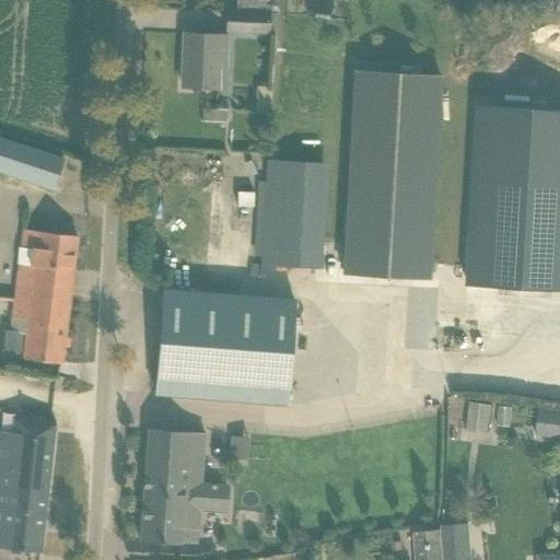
[(226,11),(225,32),(275,34),(276,14),(264,13),(265,0),(235,0),(235,12),(226,11)]
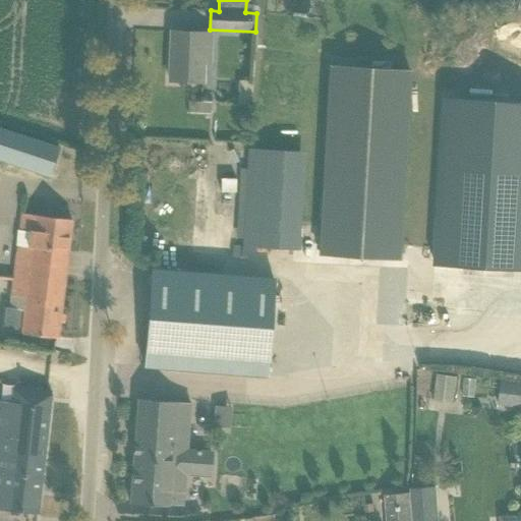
[(169,80),(200,82),(203,52),(209,52),(210,34),(171,32),(169,80)]
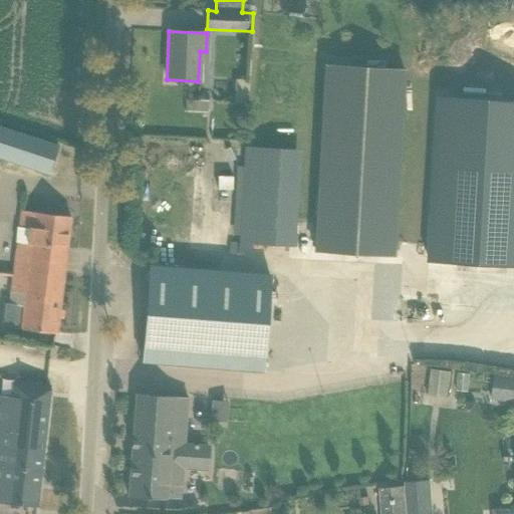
[(323,68),(313,248),(394,253),(404,72),(323,68)]
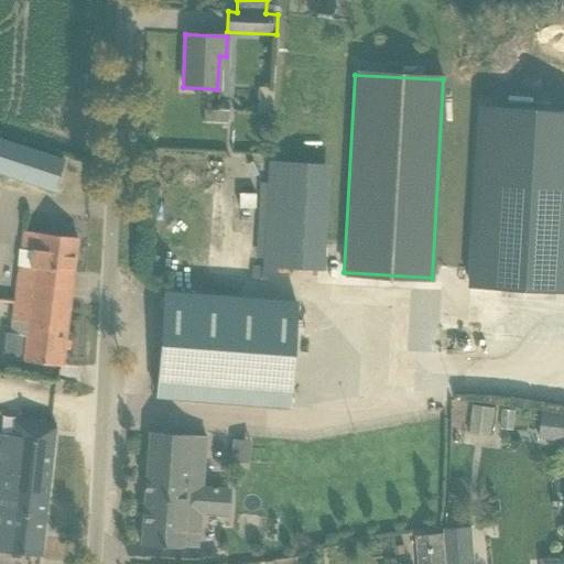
[(563,110),(481,106),(470,288),(563,293),(563,110)]
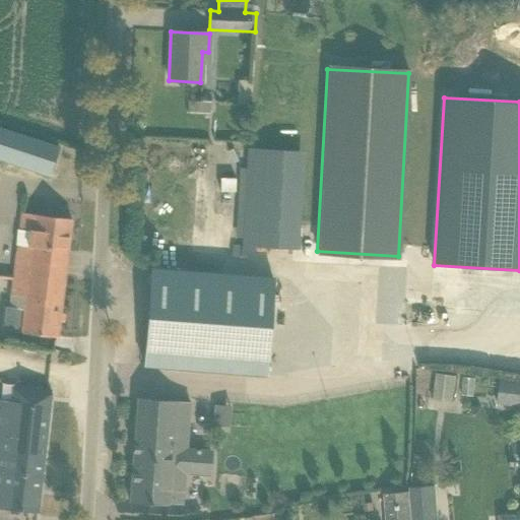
[(0,125),(0,157),(48,174),(58,145),(0,125)]
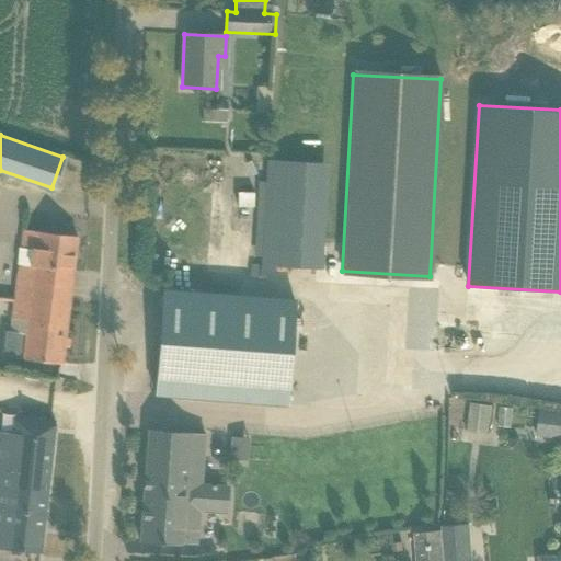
[(273,267),(320,271),(327,165),(267,161),(259,274),(273,275),(273,267)]
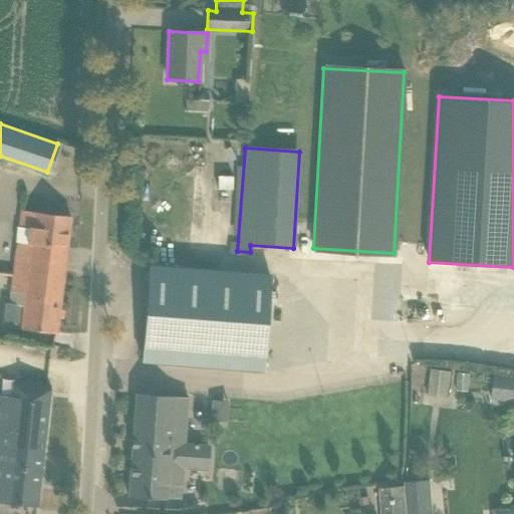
[(20,244),(18,254),(65,260),(70,218),(23,212),(21,229),(31,230),(29,245),(20,244)]
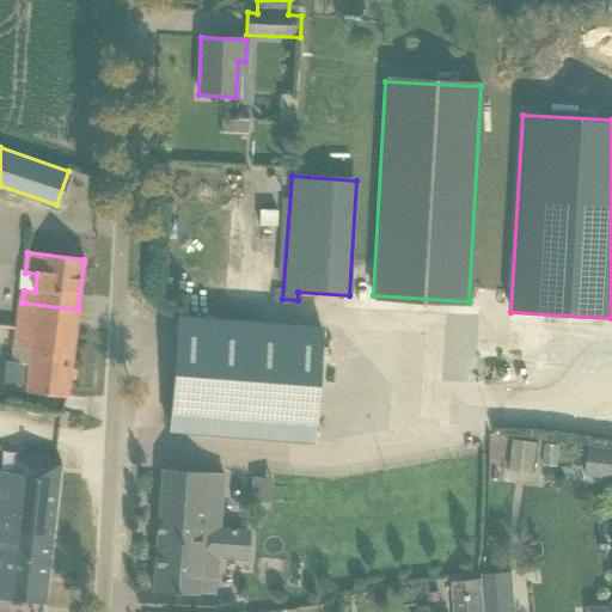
[(75,329),(78,310),(22,303),(17,348),(34,349),(32,363),(12,361),(8,390),(67,397),(75,329)]
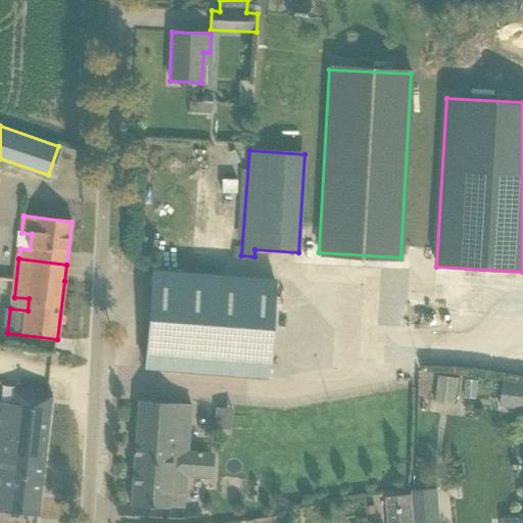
[(151,271),(144,369),(267,378),(274,280),(151,271)]
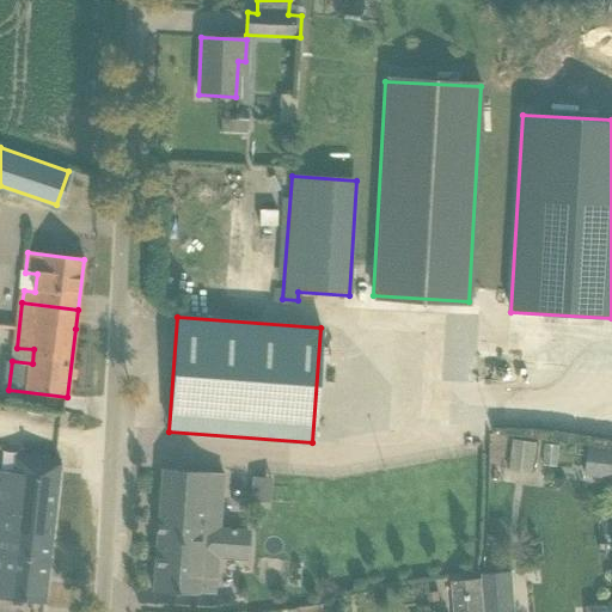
[(532,475),(537,442),(512,440),(507,471),(532,475)]
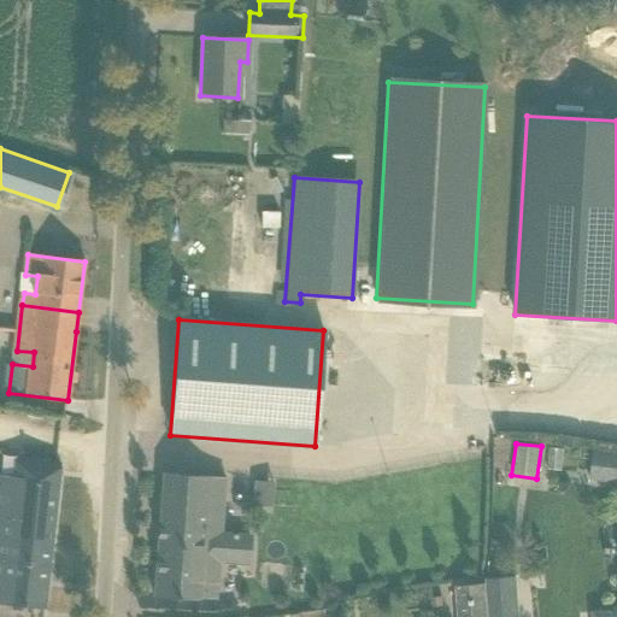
[(591,480),(616,483),(616,454),(595,452),(591,480)]
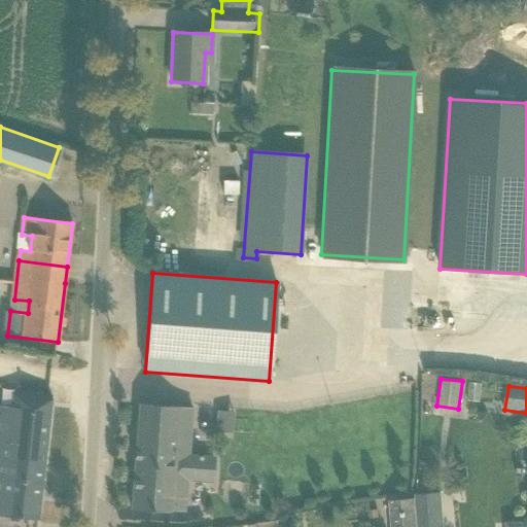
[(0,406),(0,516),(16,518),(37,520),(50,397),(29,394),(28,409),(0,406)]
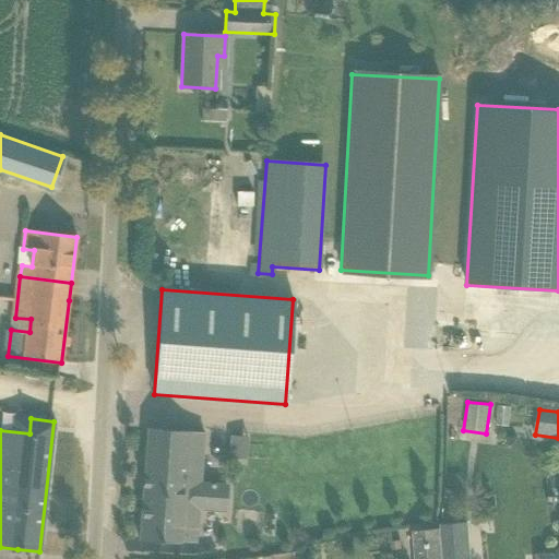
[(195,543),(200,484),(203,432),(147,428),(139,540),(180,544),(180,542),(195,543)]
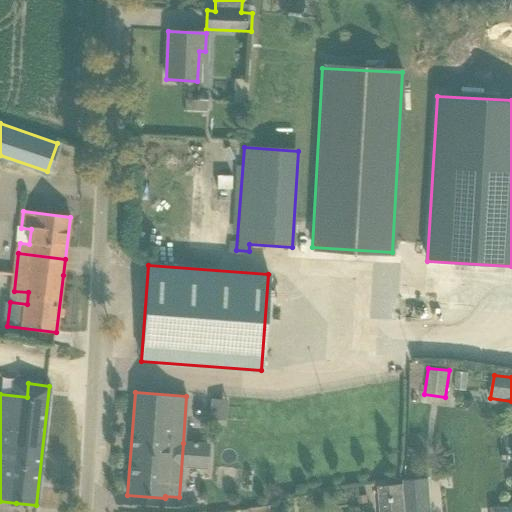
[(420,467),(407,467),(407,476),(420,476),(420,467)]
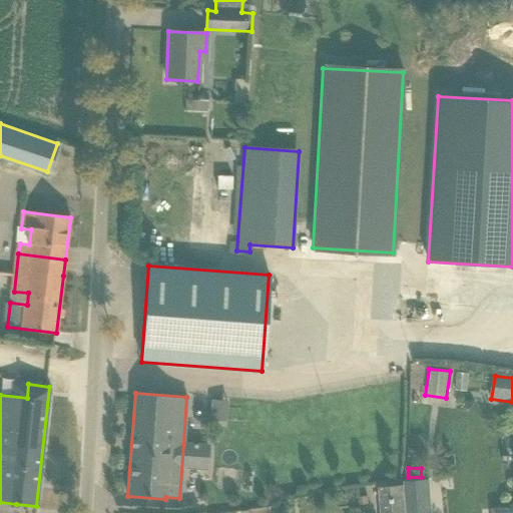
[(430,512),(428,480),(404,481),(404,486),(406,512),(430,512)]
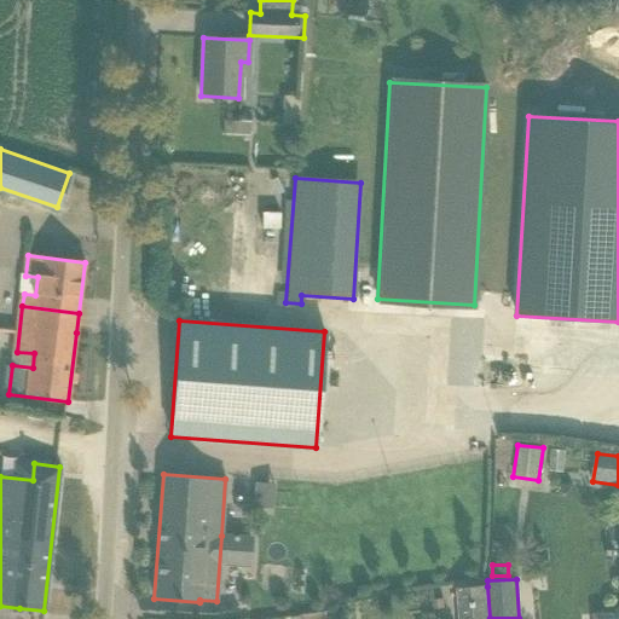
[(460,589),(461,618),(490,618),(487,586),(460,589)]
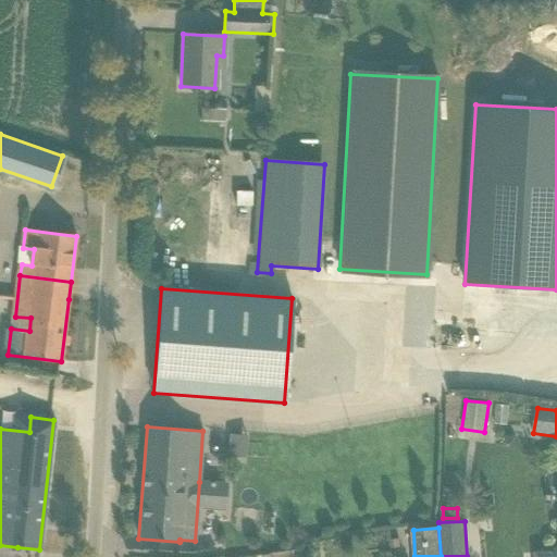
[(398,539),(387,540),(390,548),(399,546),(398,539)]
